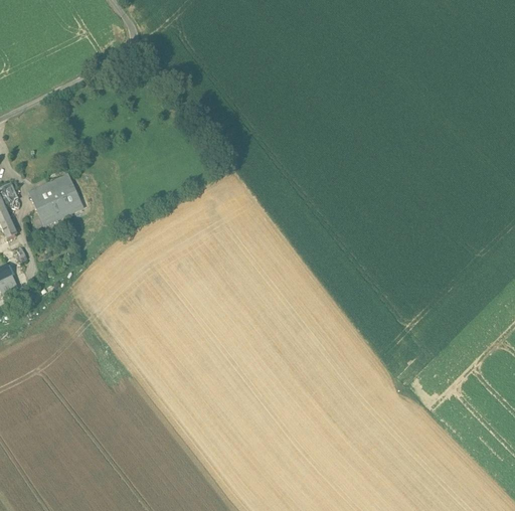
[(82,205),(67,174),(30,191),(44,223),(82,205)]
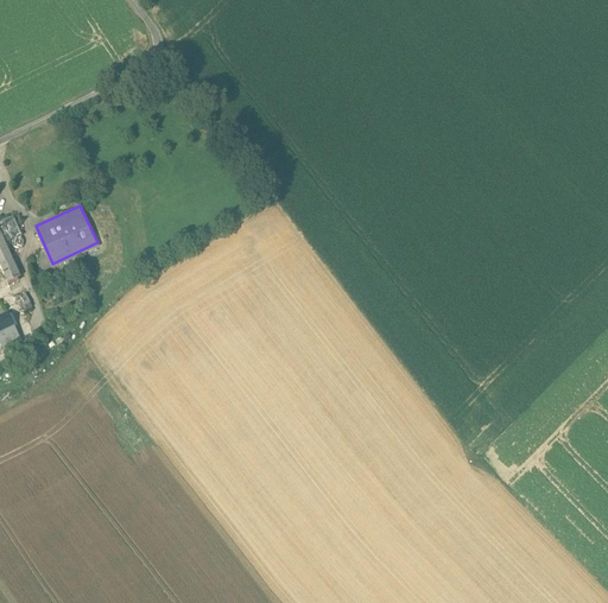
[(21,233),(12,214),(0,219),(0,230),(0,232),(5,240),(21,233)]
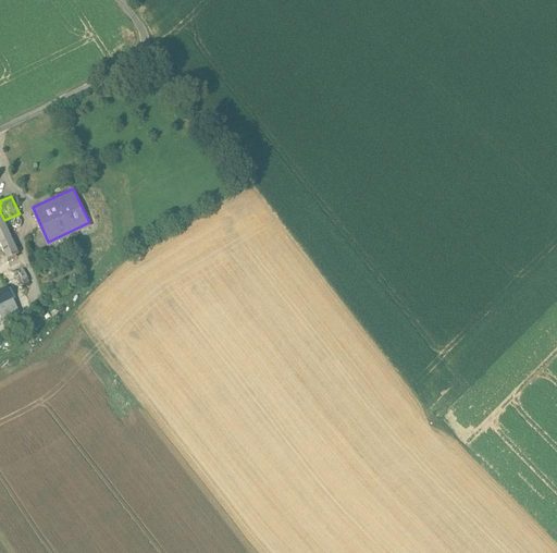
[(4,220),(0,212),(0,211),(0,240),(3,247),(8,256),(19,252),(4,220)]
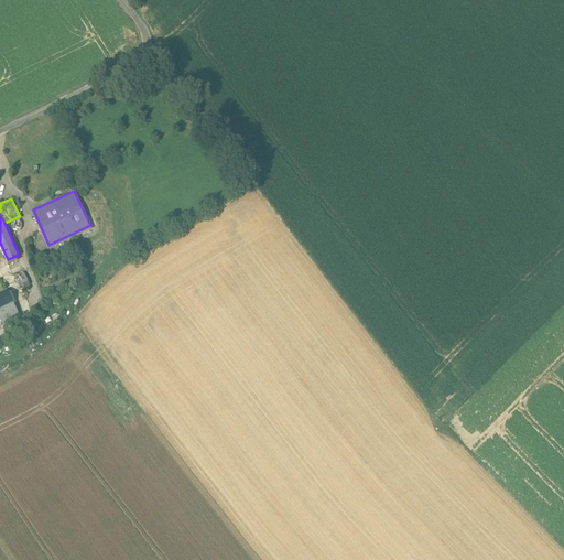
[(22,284),(31,281),(24,268),(17,271),(22,284)]
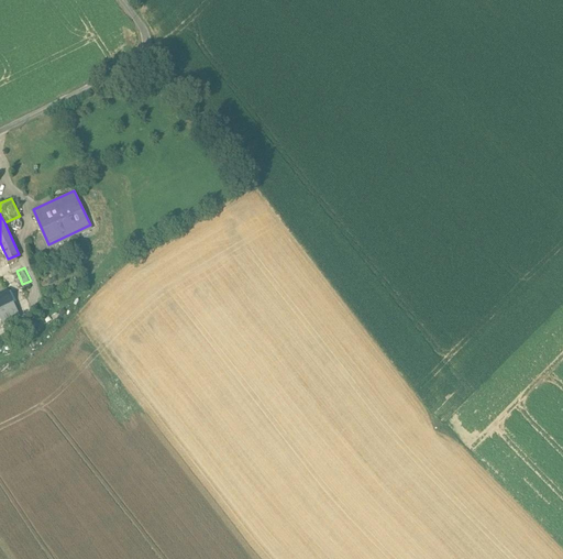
[(7,289),(0,292),(0,306),(12,300),(7,289)]
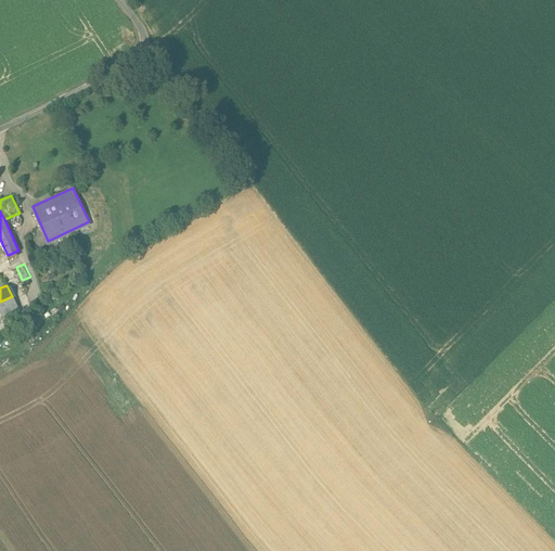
[(0,327),(22,317),(12,296),(0,302),(0,306),(4,315),(0,317),(0,327)]
